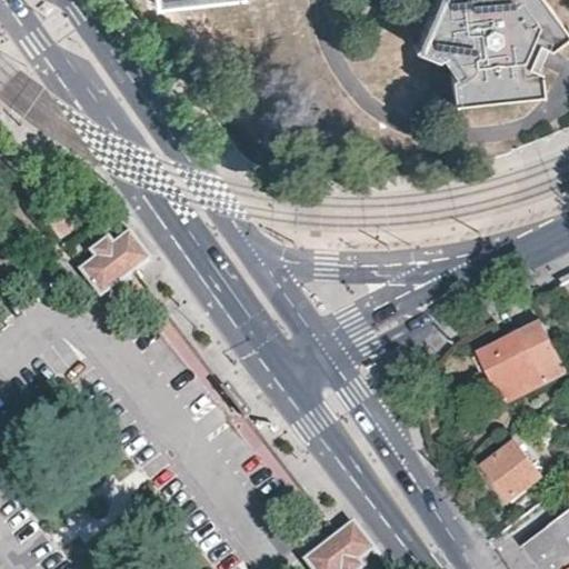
[(538,59),(546,38),(552,39),(568,26),(568,22),(551,0),(435,0),(417,43),(440,53),(445,51),(458,68),(452,75),(456,98),(545,85),(542,62),(538,59)]
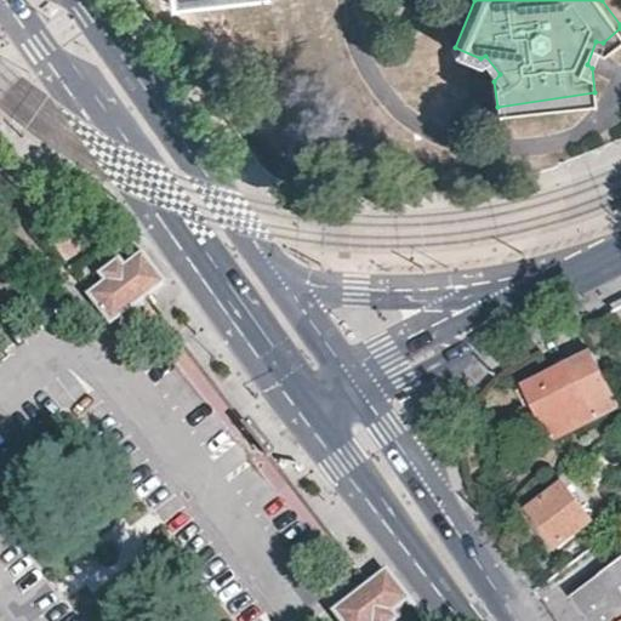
[(165,284),(142,254),(121,271),(115,262),(98,274),(104,283),(89,295),(110,325),(149,295),(165,284)]
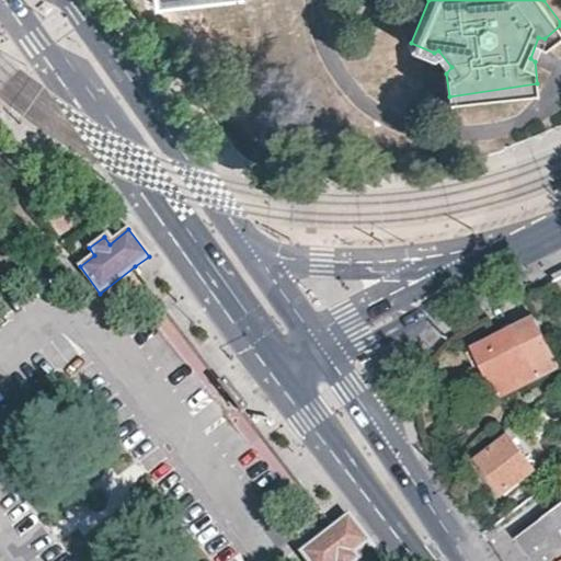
[(558,364),(534,315),(515,323),(476,343),(474,343),(473,344),(473,345),(473,346),(497,393),(558,364)]
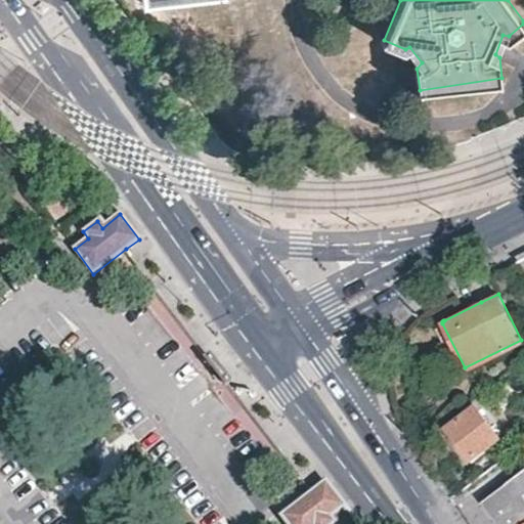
[(501,435),(477,401),(445,426),(471,460),(501,435)]
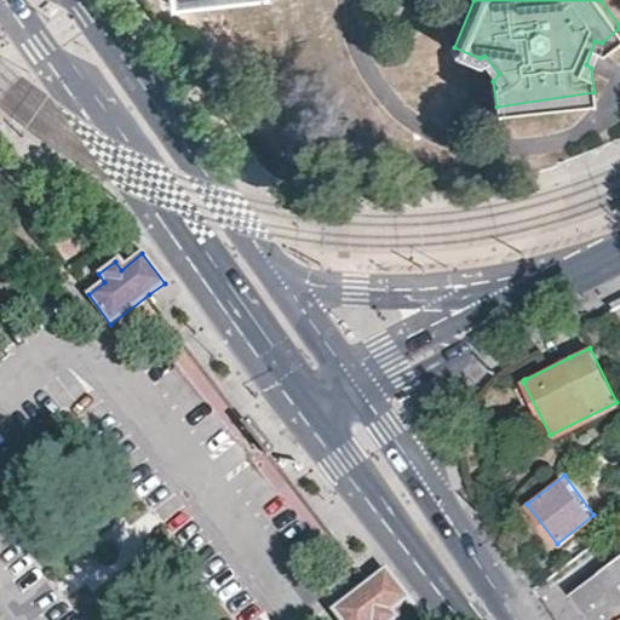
[(619,528),(619,526),(614,521),(604,528),(619,549),(619,528)]
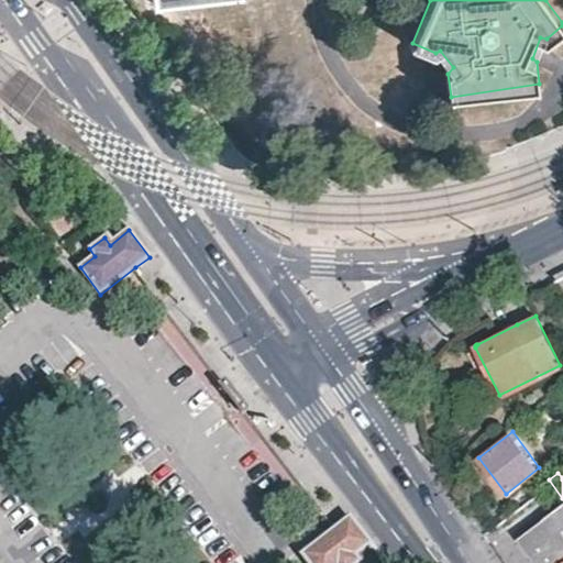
[(523,544),(538,562),(560,562),(562,561),(562,476),(562,477),(562,479),(562,500),(526,532),(530,538),(523,544)]
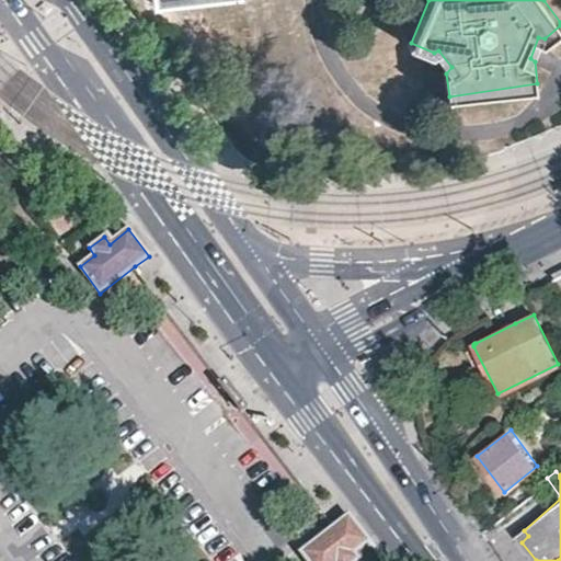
[(381,560),(347,516),(333,526),(299,553),(304,560),(381,560)]
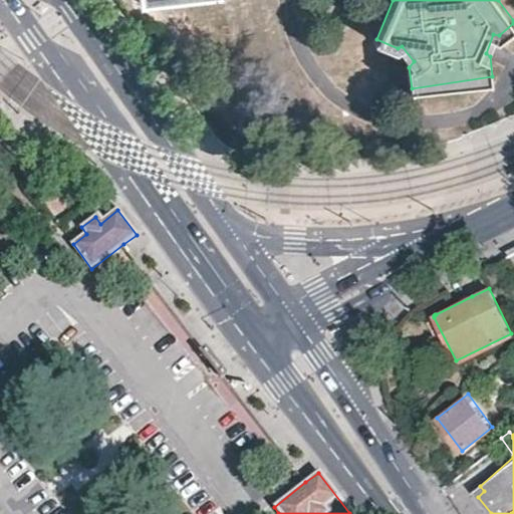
[(473,491),(478,497),(484,491),(480,486),(473,491)]
